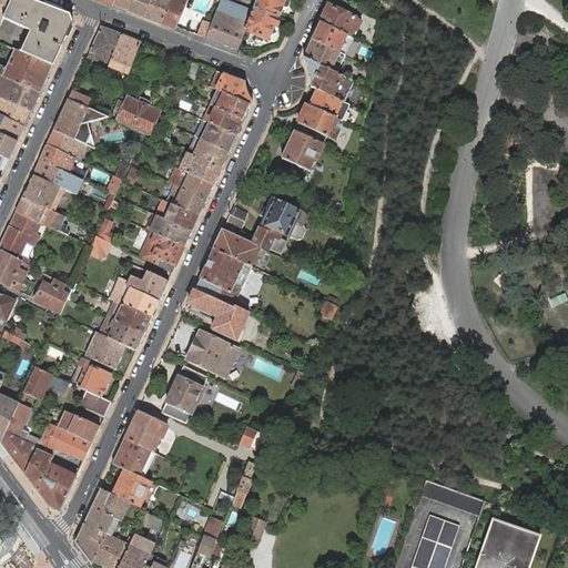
[(3,19),(11,0),(0,0),(0,24),(0,26),(3,19)]
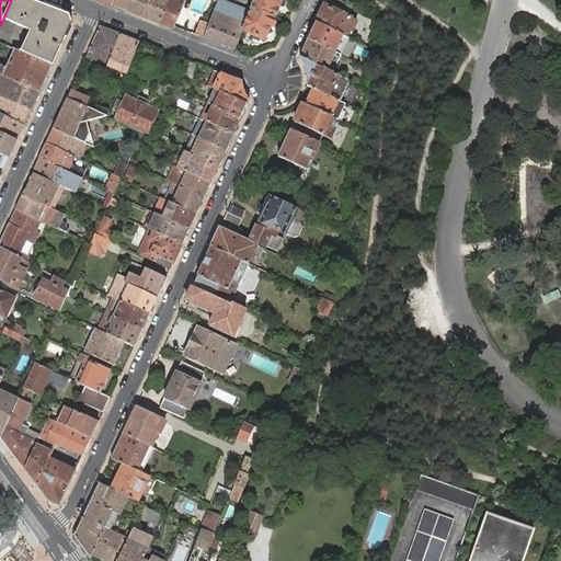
[(36,2),(30,0),(11,0),(3,19),(24,29),(31,31),(21,52),(53,66),(72,22),(69,14),(61,12),(44,6),(44,4),(36,2)]
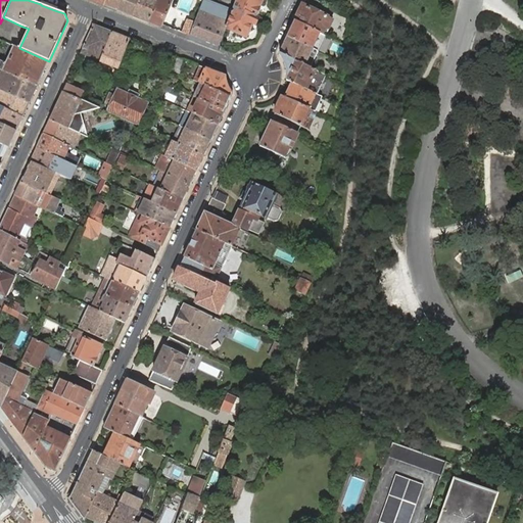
[(105,0),(105,2),(133,13),(138,0),(105,0)]
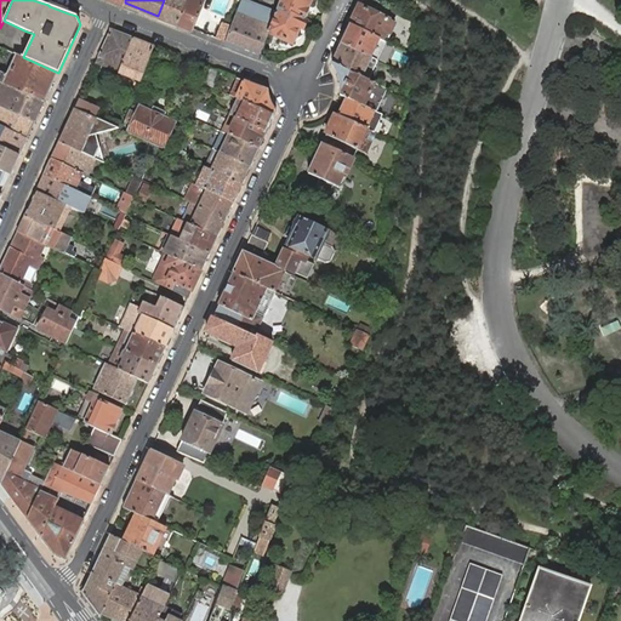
[(184,0),(164,0),(158,16),(177,23),(184,0)]
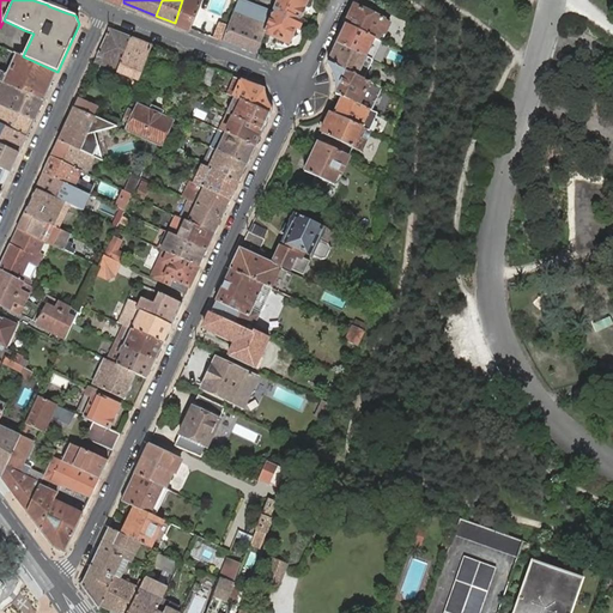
[(182,0),(175,23),(190,29),(200,0),(182,0)]
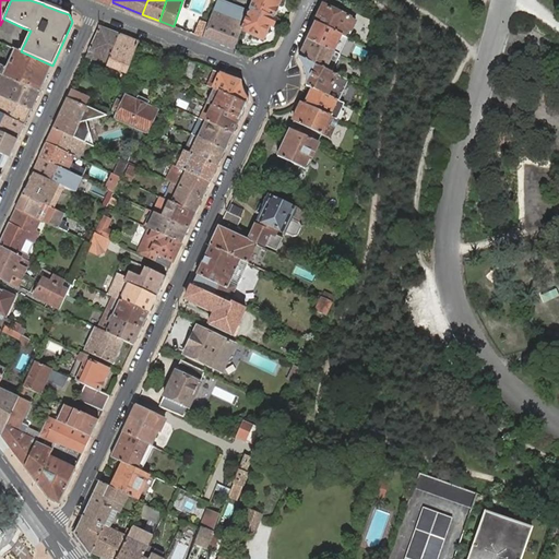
[(225,8),(244,14),(244,13),(248,14),(249,12),(218,0),(217,0),(214,8),(215,8),(222,11),(223,9),(225,8)]
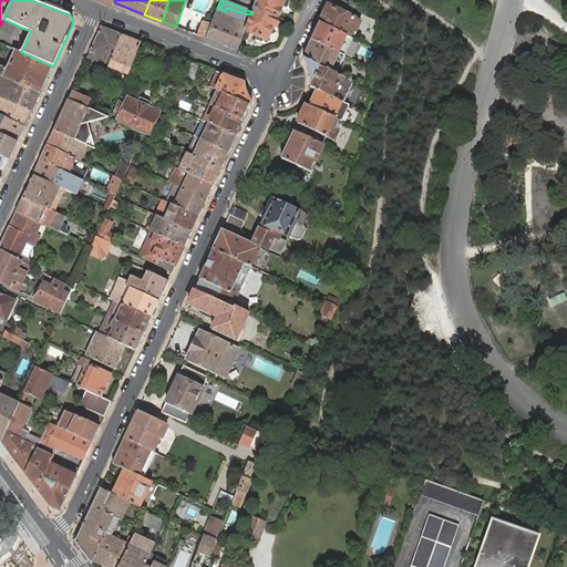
[(285,0),(256,0),(254,7),(279,19),(282,10),(280,9),(282,6),(285,0)]
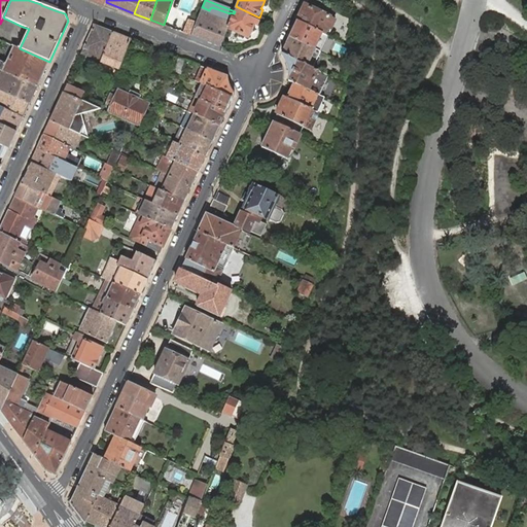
[(322,2),(317,0),(307,0),(305,5),(297,22),(322,33),(324,34),(327,36),(329,33),(326,31),(327,28),(330,30),(336,21),(329,18),(318,11),(322,2)]
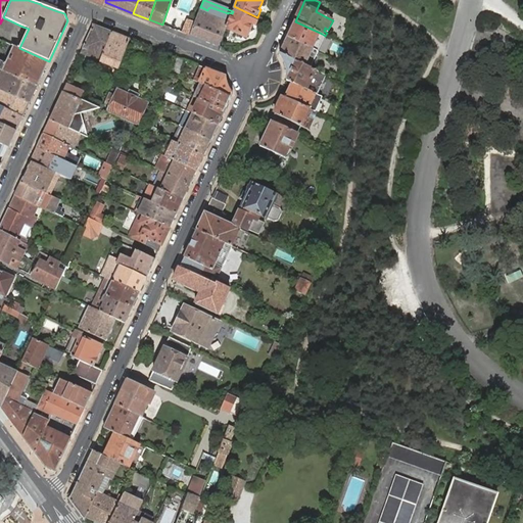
[(233,11),(232,13),(226,28),(228,29),(230,30),(233,31),(235,32),(246,37),(250,28),(252,25),(254,26),(258,17),(257,17),(234,6),(233,11)]
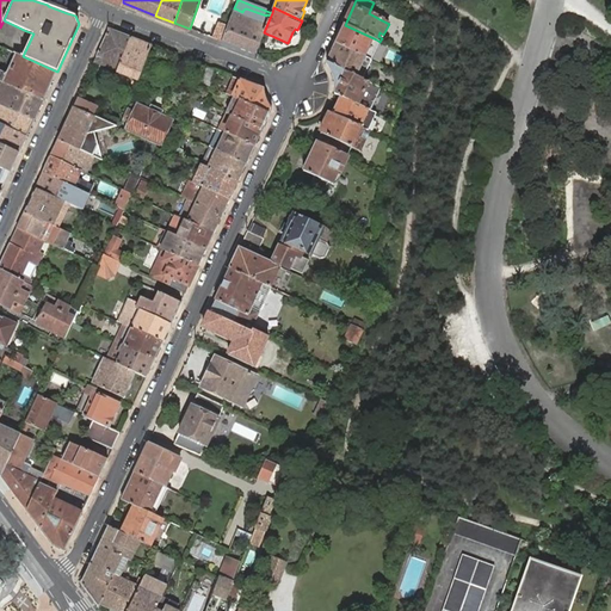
[(242,12),(235,8),(228,26),(228,28),(222,42),(255,55),(264,32),(271,16),(266,14),(266,16),(246,8),(244,10),(242,12)]
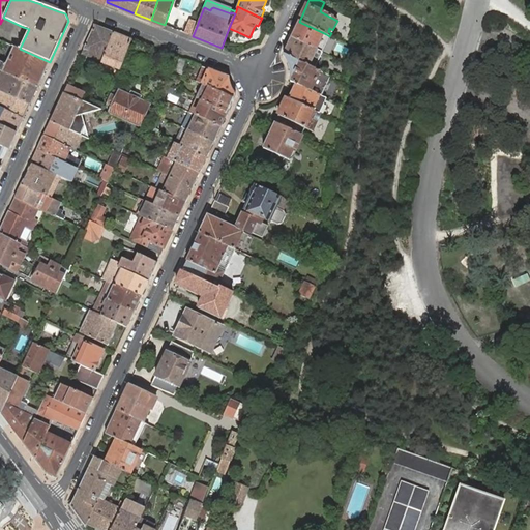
[(189,21),(185,32),(193,36),(198,24),(198,23),(189,21)]
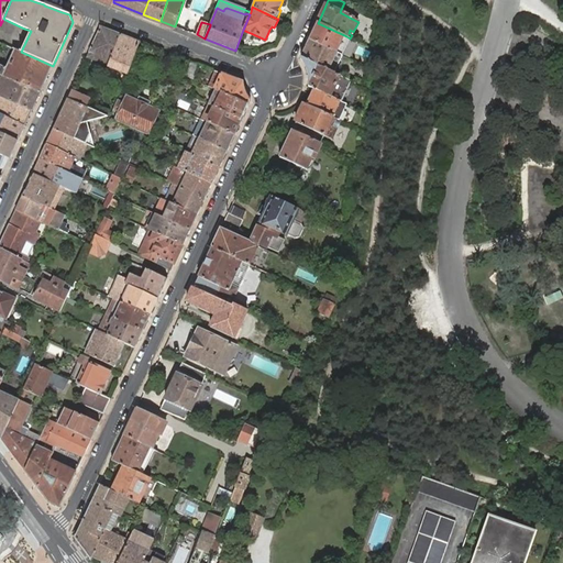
[(344,35),(318,23),(310,40),(337,52),(342,55),(349,42),(351,43),(351,44),(354,45),(356,45),(359,43),(350,39),(346,36),(344,35)]
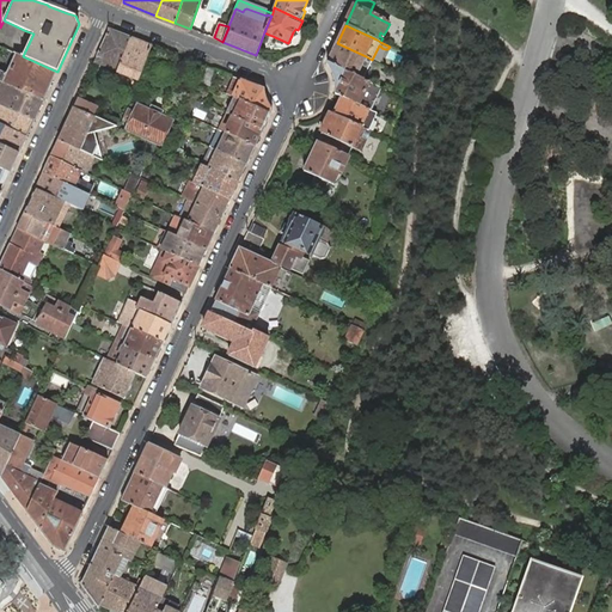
[(110,29),(95,62),(101,65),(103,59),(116,65),(114,69),(117,72),(130,37),(110,29)]
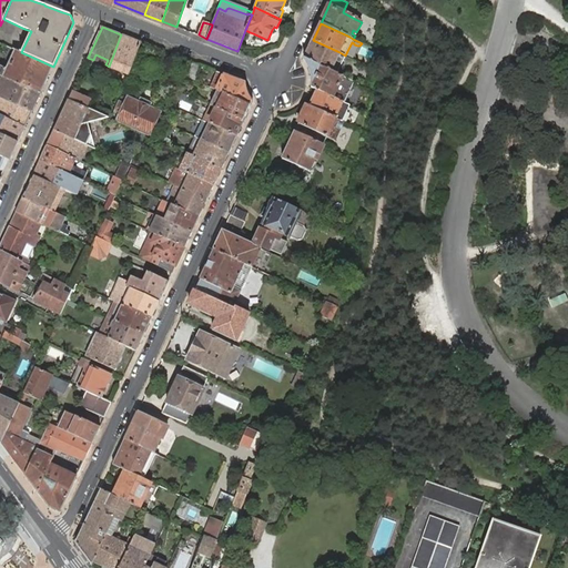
[(141,42),(121,34),(109,67),(129,74),(141,42)]
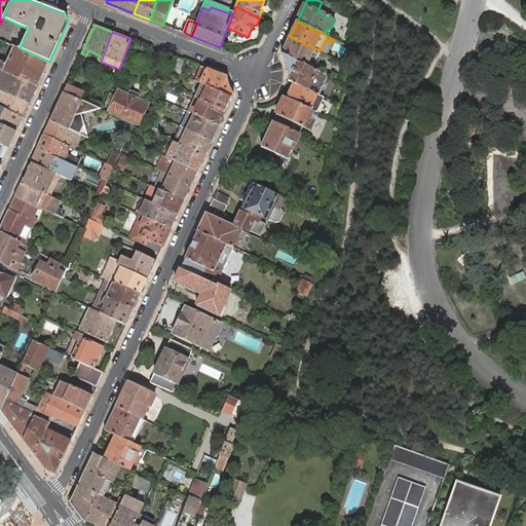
[(326,59),(328,55),(320,51),(314,48),(290,37),(282,54),(306,66),(312,69),(317,55),(325,59),(326,59)]
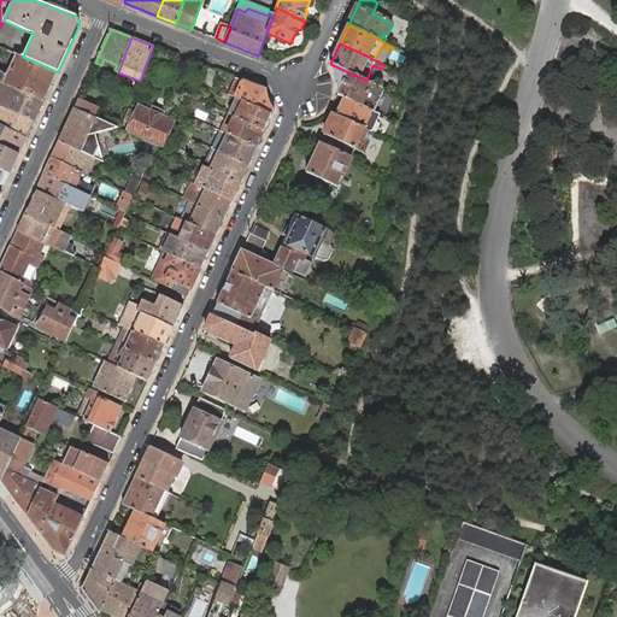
[(45,101),(58,72),(23,57),(19,56),(11,76),(6,75),(1,71),(0,74),(0,81),(3,83),(45,101)]
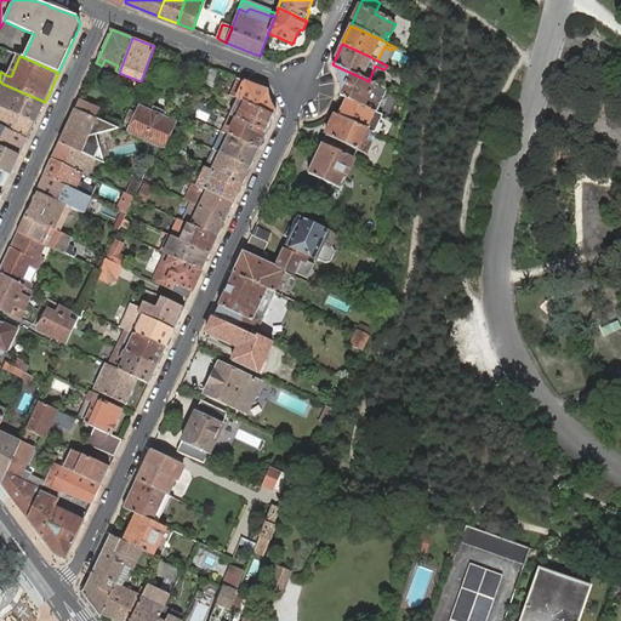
[(104,60),(102,66),(115,70),(118,66),(104,60)]
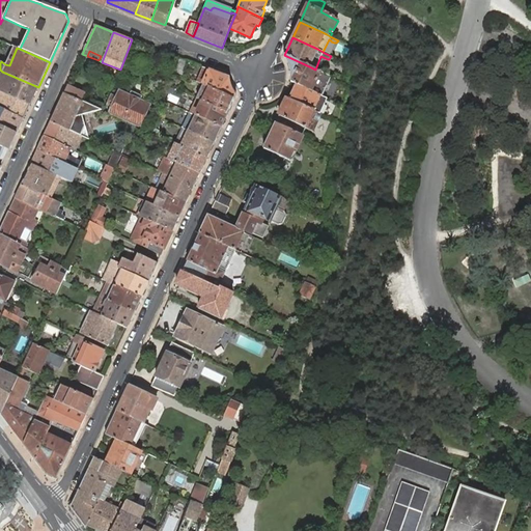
[(323,96),(332,78),(320,73),(315,70),(309,66),(284,55),(285,56),(285,57),(286,58),(287,60),(288,61),(288,62),(289,64),(289,65),(290,67),(290,68),(290,71),(291,72),(291,74),(291,75),(291,77),(291,79),(291,80),(290,82),(297,84),(312,91),(320,95),(323,96)]
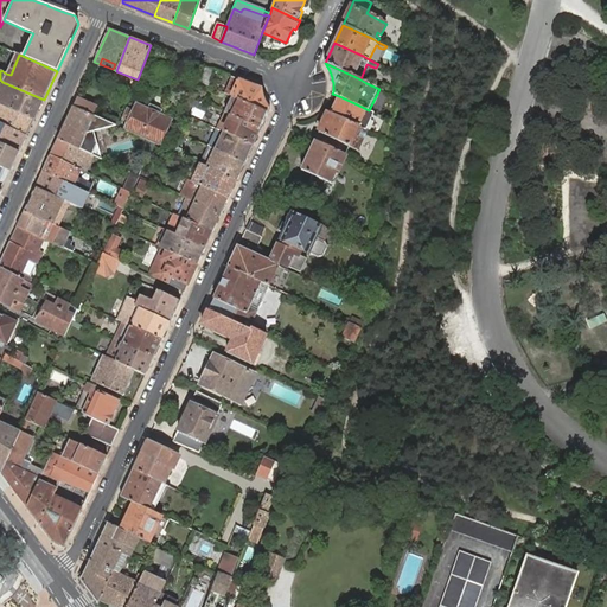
[(215,70),(206,66),(200,82),(209,85),(215,70)]
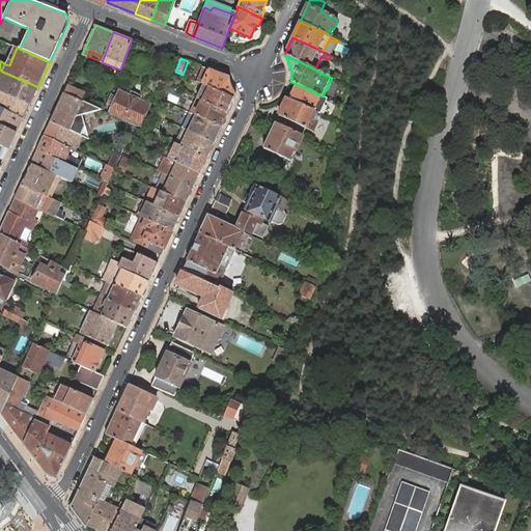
[(210,87),(234,99),(236,94),(235,94),(235,93),(234,92),(234,91),(233,90),(232,89),(232,88),(231,87),(231,86),(231,85),(230,84),(230,82),(230,81),(229,81),(229,79),(229,78),(229,77),(210,70),(204,67),(197,81),(203,84),(204,84),(210,87)]
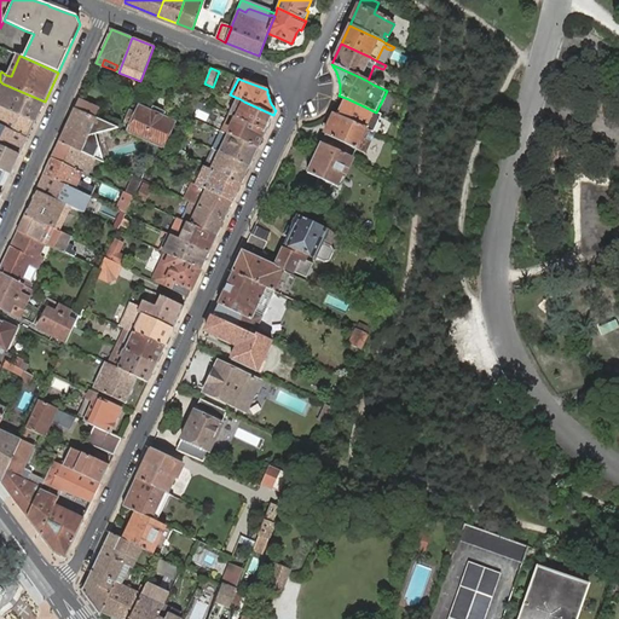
[(0,105),(35,122),(45,102),(3,84),(0,88),(0,105)]
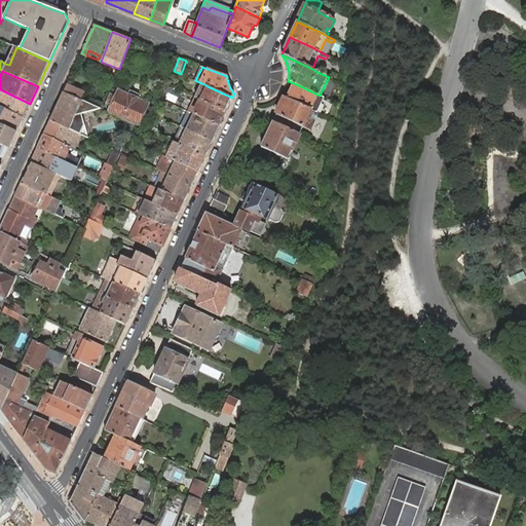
[(195,98),(201,101),(226,112),(232,98),(208,86),(202,83),(200,86),(199,87),(195,97),(195,98)]
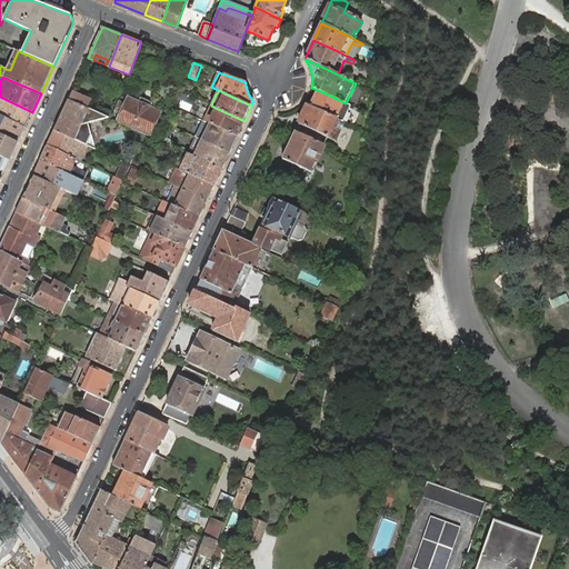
[(343,122),(350,106),(346,103),(343,102),(335,98),(318,90),(316,93),(310,106),(336,119),(337,119),(343,122)]
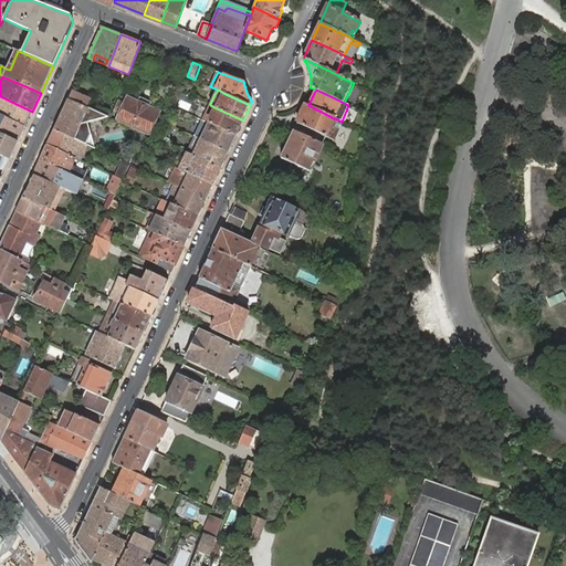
[(91,100),(72,91),(67,100),(87,107),(88,104),(91,100)]
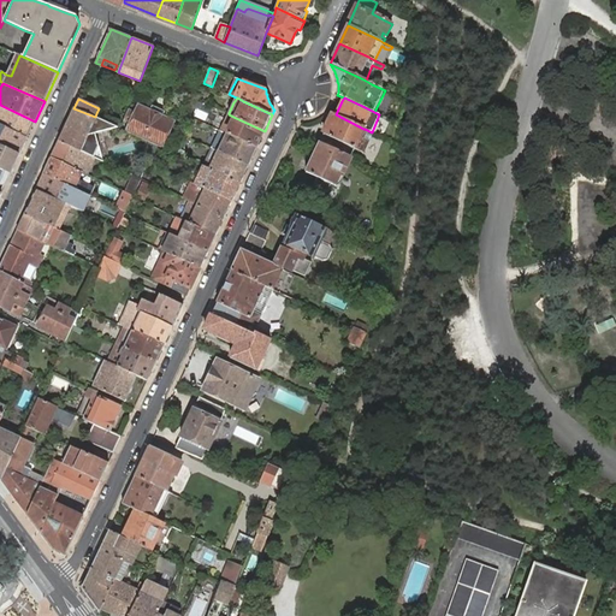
[(0,124),(27,137),(35,122),(0,105),(0,124)]
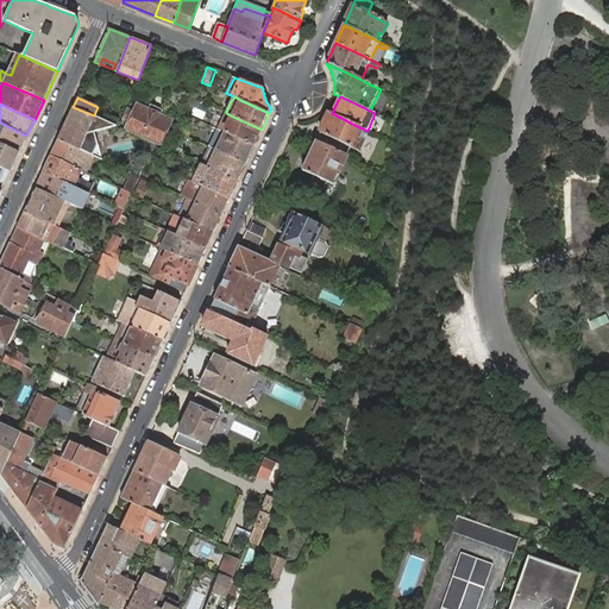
[(129,111),(126,110),(123,121),(125,123),(130,124),(126,131),(156,144),(159,146),(171,121),(159,117),(162,111),(158,110),(155,107),(151,106),(149,111),(138,106),(135,113),(132,112),(129,111)]
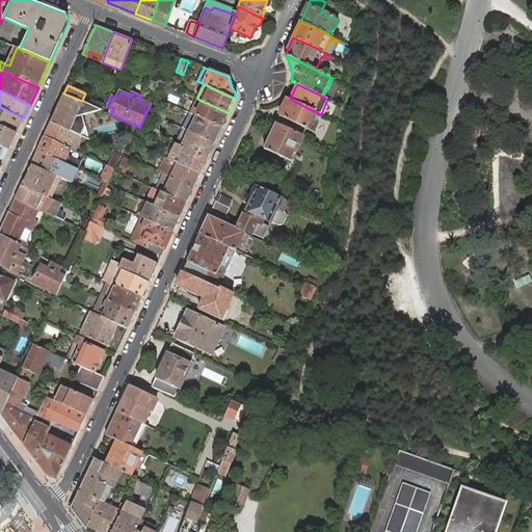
[(82,101),(63,94),(51,122),(81,135),(82,136),(89,139),(85,126),(82,115),(96,112),(102,110),(98,108),(89,105),(84,102),(82,101)]
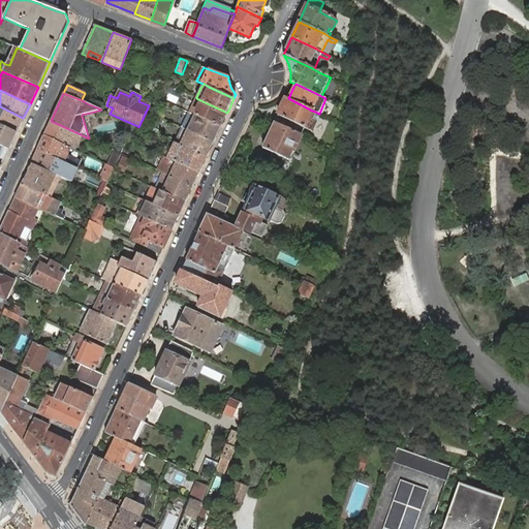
[(203,101),(196,98),(190,113),(195,115),(220,127),(227,113),(203,101)]
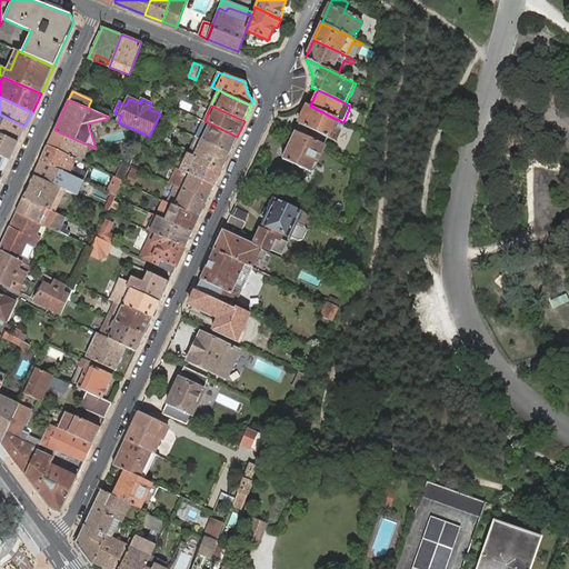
[(336,141),(345,122),(343,122),(337,119),(336,119),(310,106),(308,106),(296,132),(323,146),(328,138),(336,141)]
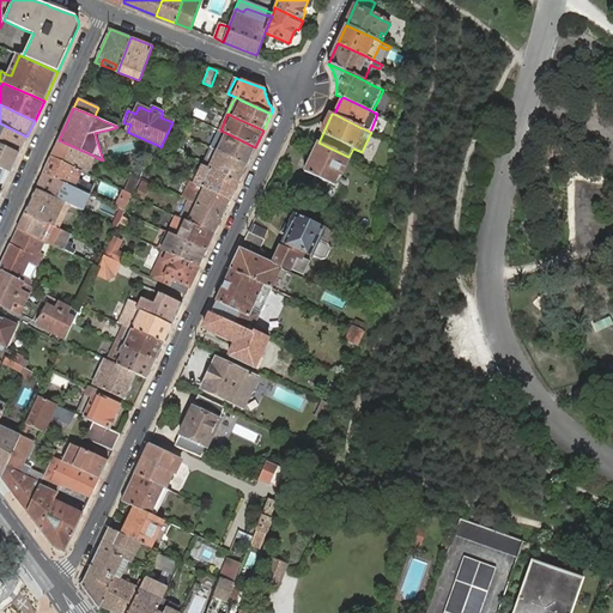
[(0,144),(19,153),(26,137),(0,123),(0,144)]
